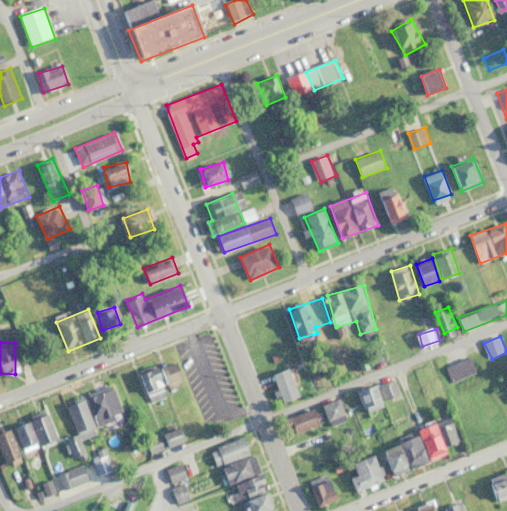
[(447,368),(454,384),(479,373),(472,357),(447,368)]
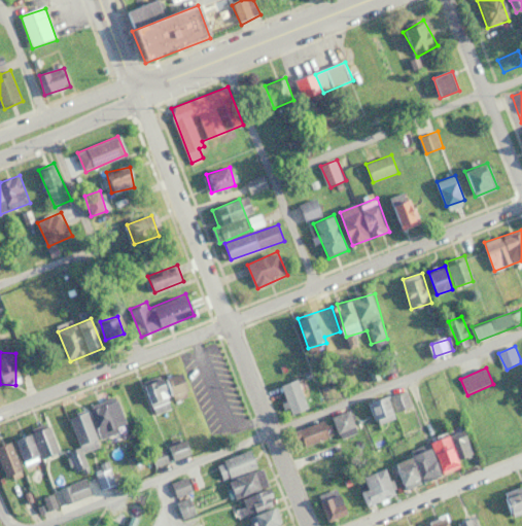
[(166,379),(175,402),(189,396),(180,373),(166,379)]
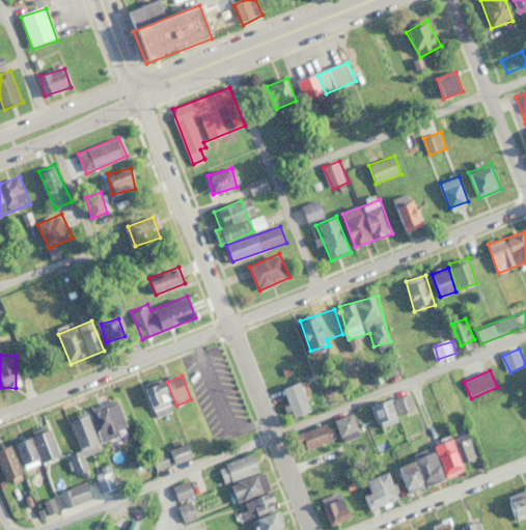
[(312,412),(300,382),(283,389),(296,419),(312,412)]
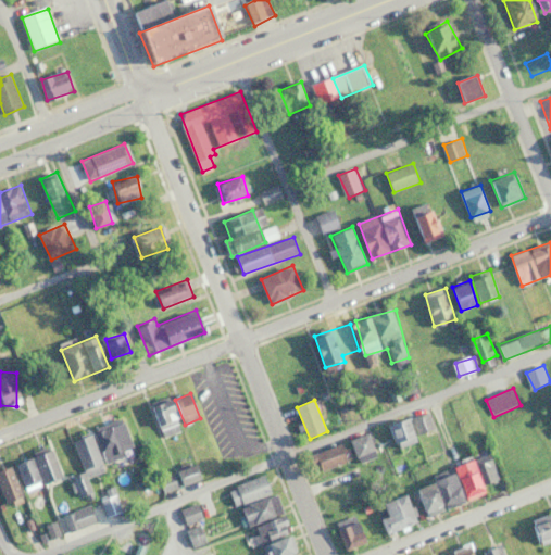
[(153,406),(163,439),(183,433),(173,401),(153,406)]
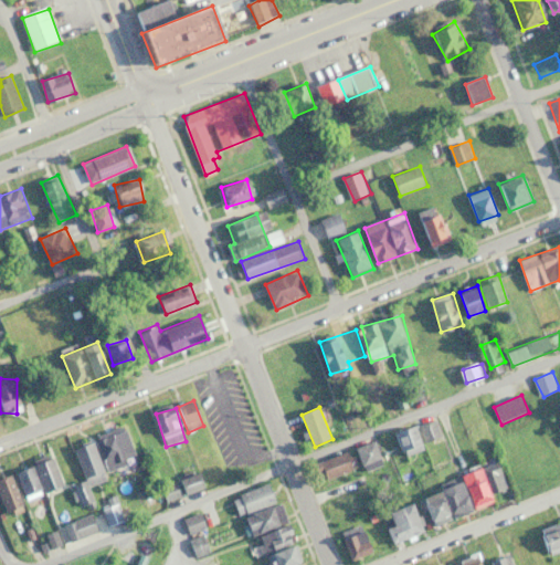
[(444,436),(439,420),(425,425),(431,441),(444,436)]
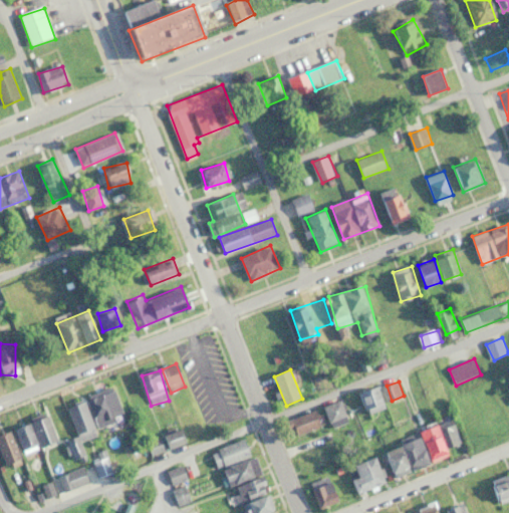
[(360,392),(368,415),(388,409),(378,386),(360,392)]
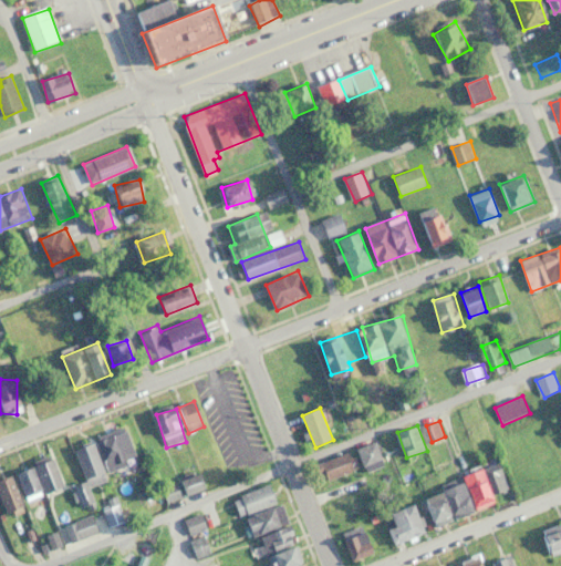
[(111,473),(139,461),(125,428),(96,440),(111,473)]
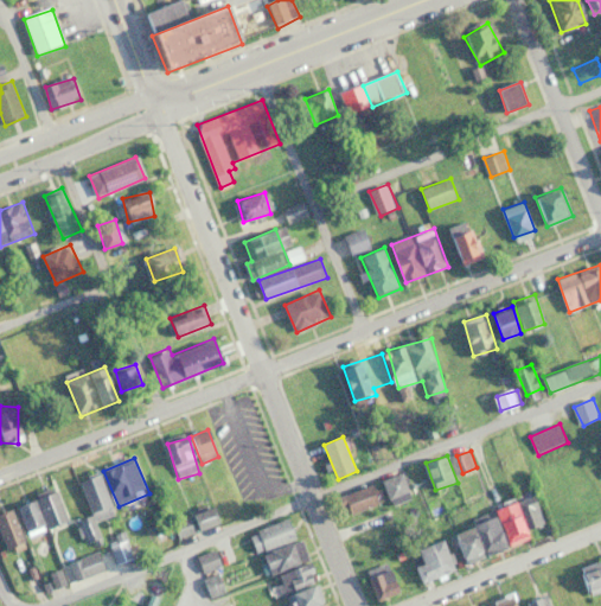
[(80,521),(88,544),(102,538),(96,523),(116,516),(101,473),(81,482),(93,516),(80,521)]
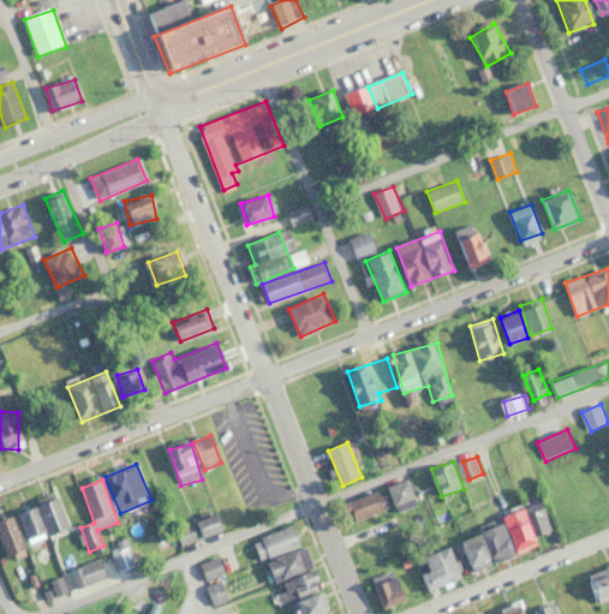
[(421,506),(412,480),(390,487),(399,513),(421,506)]
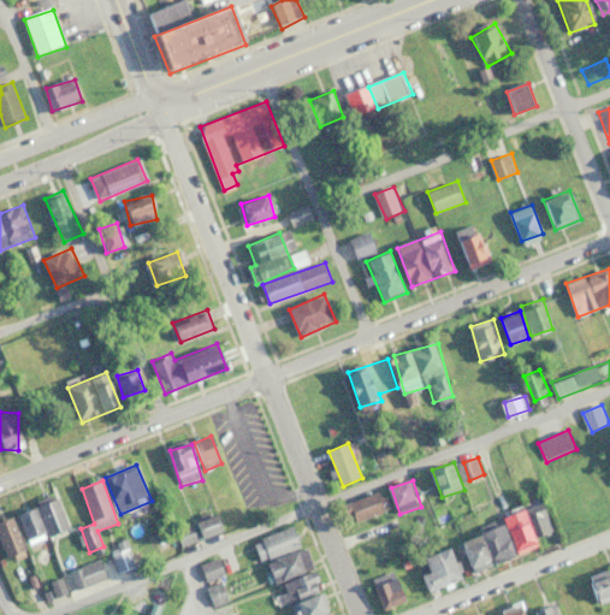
[(386,513),(379,492),(349,503),(356,524),(386,513)]
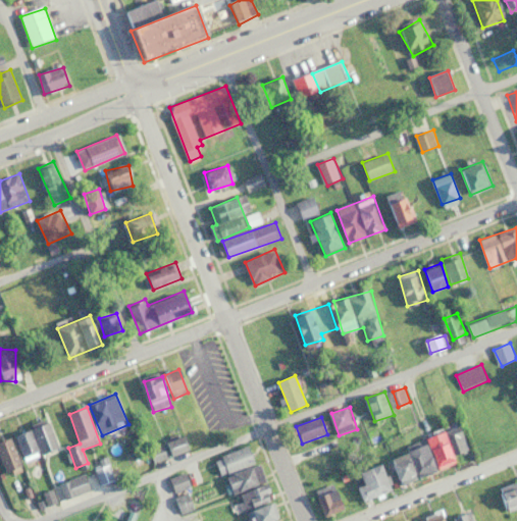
[(61,448),(51,421),(14,434),(24,461),(61,448)]
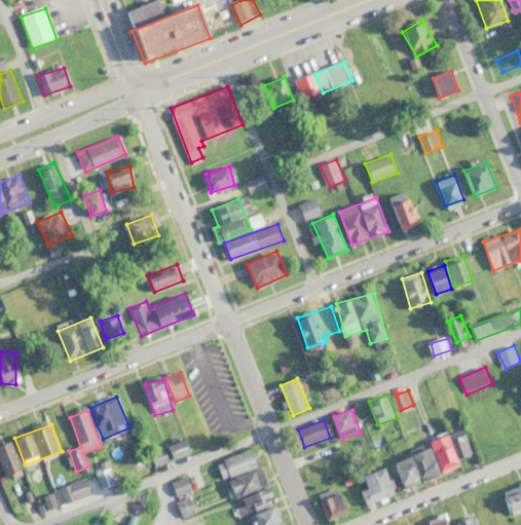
[(405,489),(443,476),(443,474),(461,467),(458,459),(473,454),(464,430),(394,457),(405,489)]
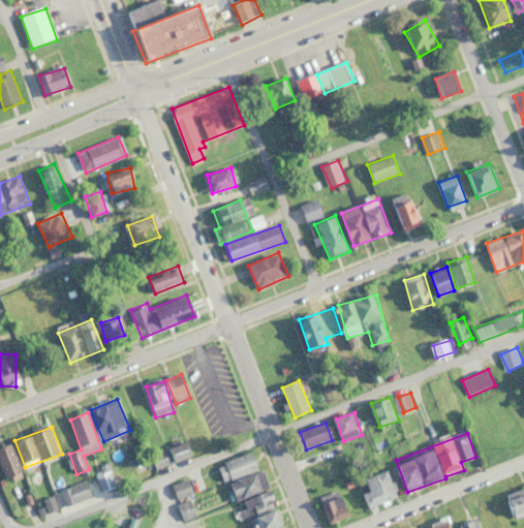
[(192,458),(187,442),(152,454),(157,468),(192,458)]
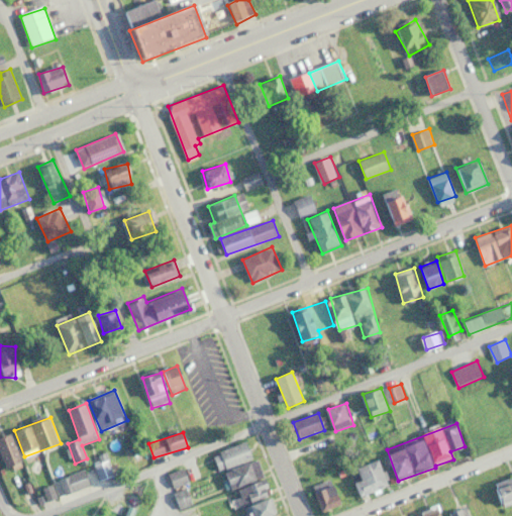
[(21,461),(10,433),(0,437),(0,453),(6,468),(21,461)]
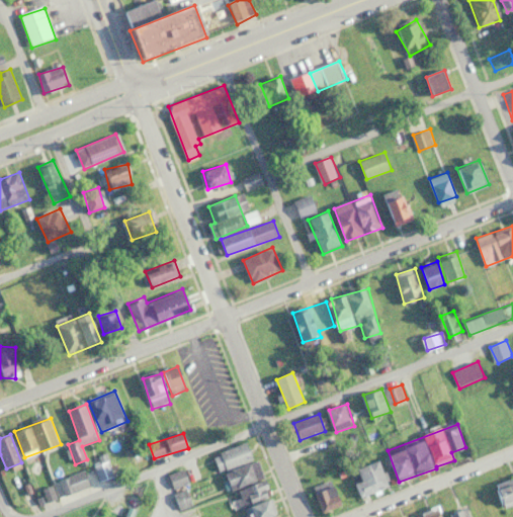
[(215,457),(223,474),(254,458),(246,442),(215,457)]
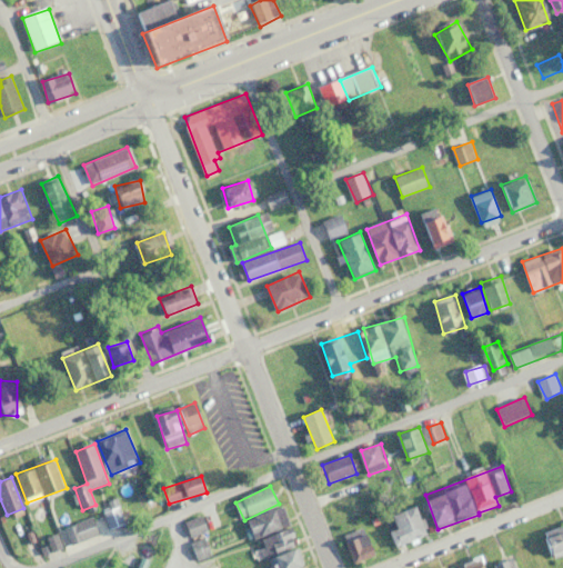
[(386,518),(399,547),(429,534),(415,505),(386,518)]
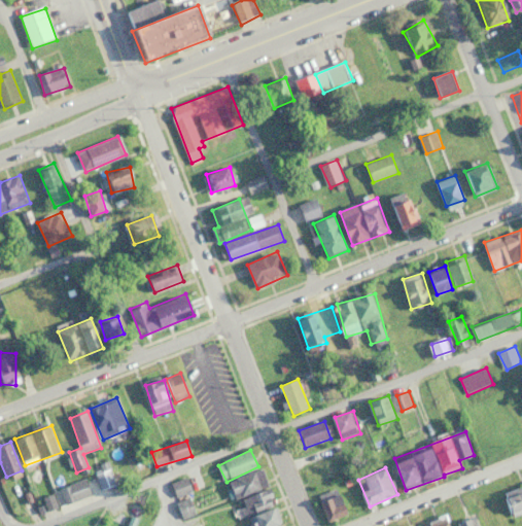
[(276,504),(264,469),(228,482),(235,501),(242,498),(247,515),(276,504)]
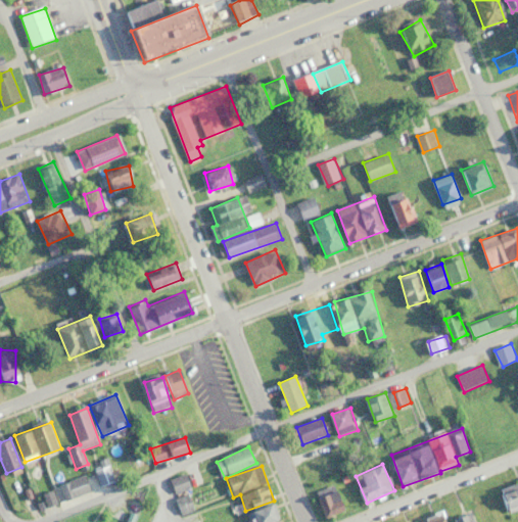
[(92,491),(88,476),(57,485),(62,500),(92,491)]
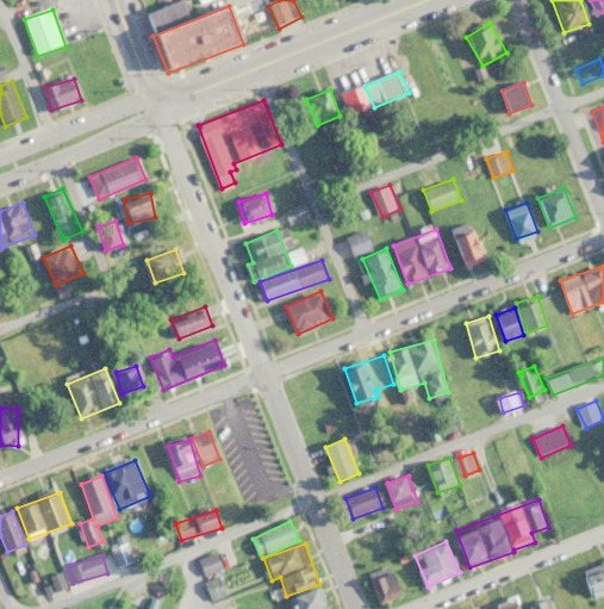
[(369,575),(381,604),(404,596),(392,565),(369,575)]
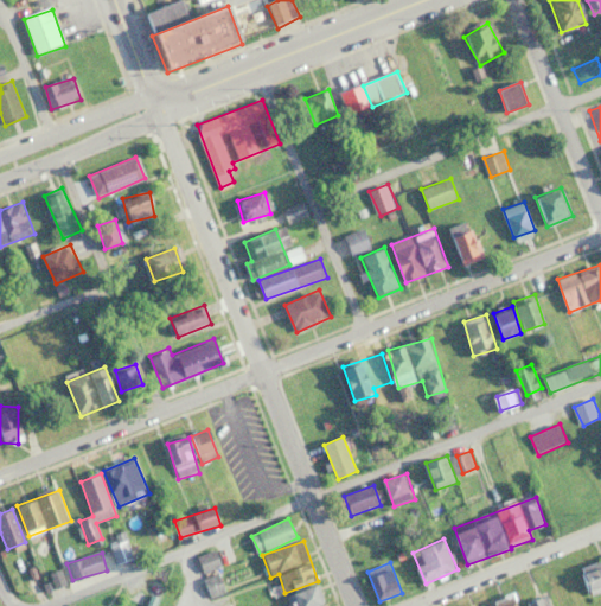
[(592,597),(600,593),(600,562),(582,567),(592,597)]
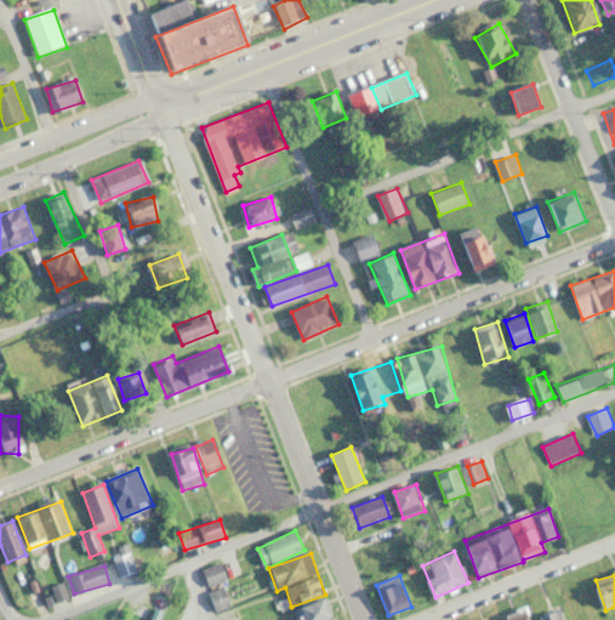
[(326,597),(295,612),(299,619),(325,619),(335,615),(326,597)]
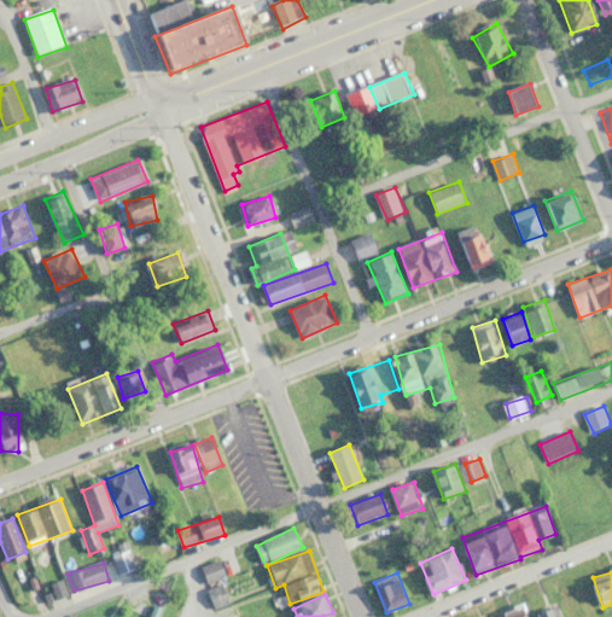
[(530,616),(525,604),(505,611),(506,616),(530,616)]
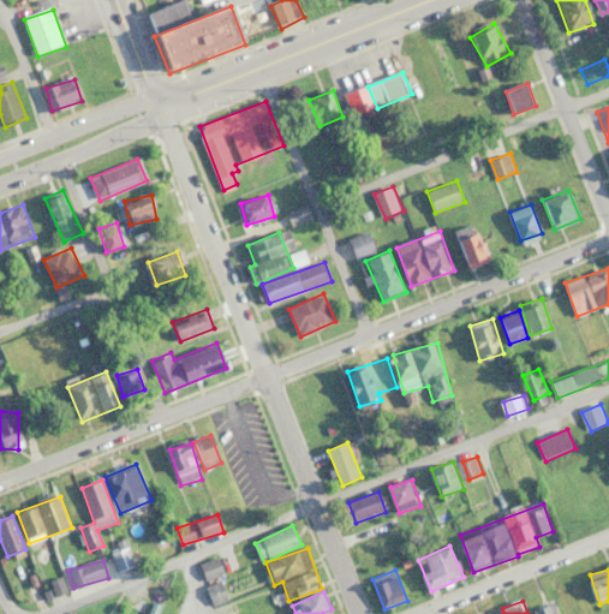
[(560,613),(555,601),(532,610),(533,613),(560,613)]
